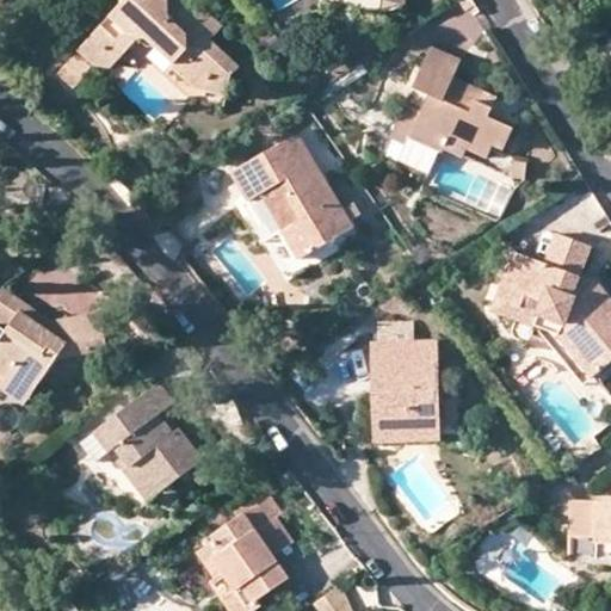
[(124,0),(125,1),(57,75),(75,88),(94,67),(113,68),(136,42),(147,39),(173,65),(170,68),(195,88),(227,97),(233,75),(240,66),(211,39),(223,25),(205,8),(193,7),(184,0),(124,0)]
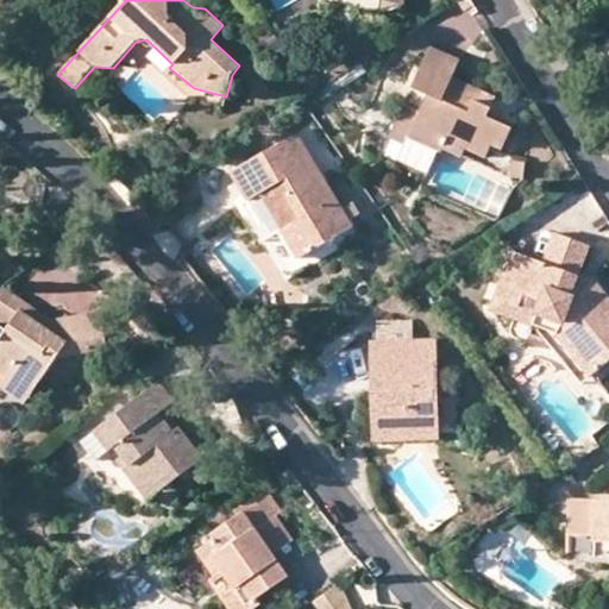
[(460,58),(431,48),(413,88),(428,95),(409,137),(444,152),(444,150),(463,158),(466,149),(487,157),(491,144),(502,149),(512,127),(487,117),(496,95),(452,77),(460,58)]
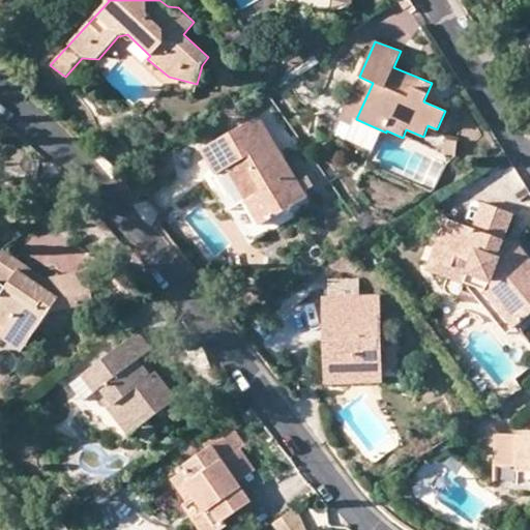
[(308,196),(260,116),(200,149),(229,194),(223,198),(231,211),(242,204),(258,227),(308,196)]
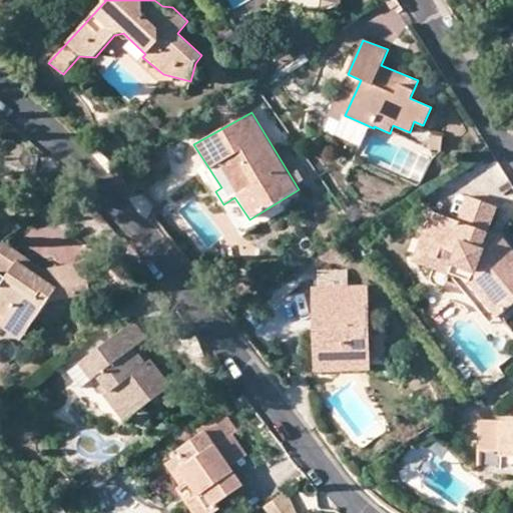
[(443,138),(433,138),(432,153),(442,154),(443,138)]
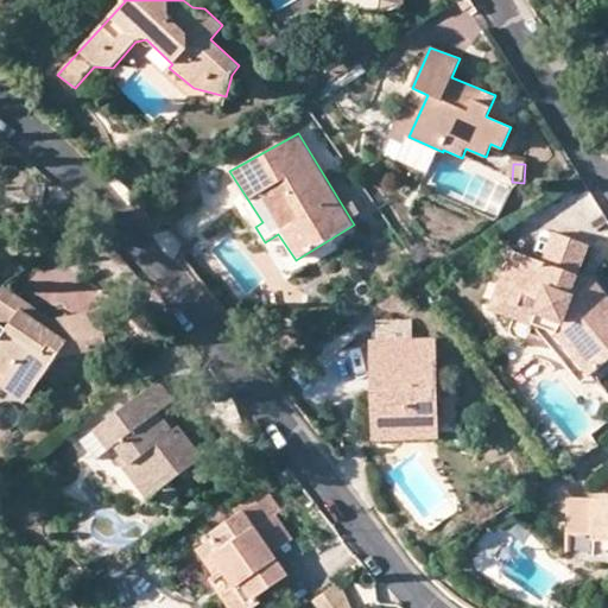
[(587,245),(553,233),(543,264),(511,253),(495,301),(520,309),(524,297),(538,302),(534,314),(531,325),(532,325),(564,363),(583,348),(600,369),(607,362),(607,299),(593,282),(589,280),(588,291),(574,286),(577,276),(587,245)]
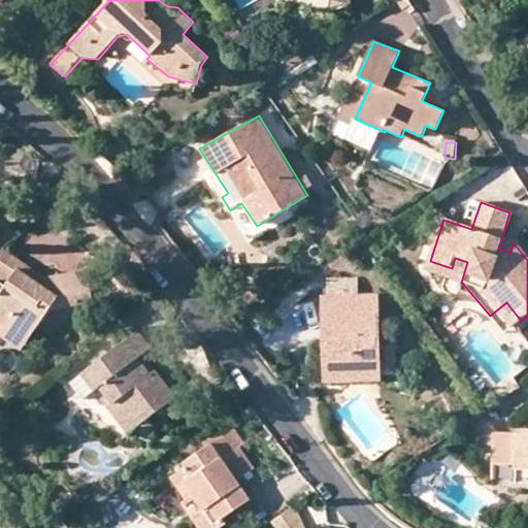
[(512,243),(501,239),(498,249),(510,253),(512,243)]
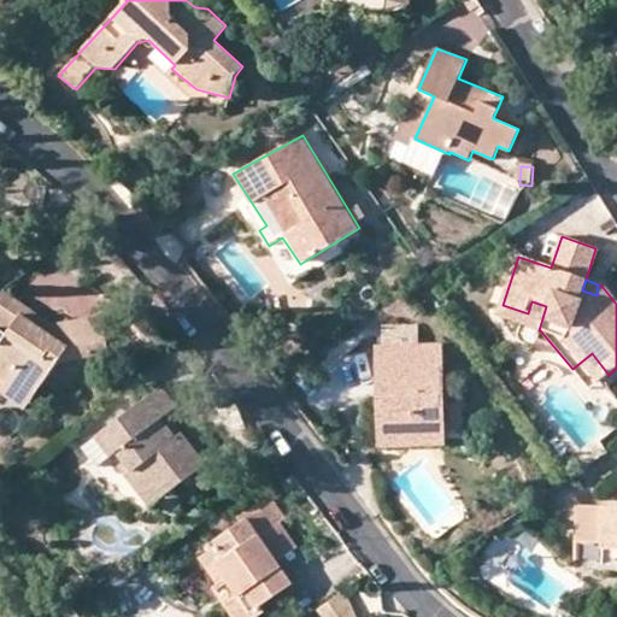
[(34,315),(12,299),(0,309),(0,347),(7,353),(0,363),(0,378),(17,391),(25,380),(48,394),(66,368),(80,366),(71,329),(57,329),(53,336),(30,321),(34,315)]
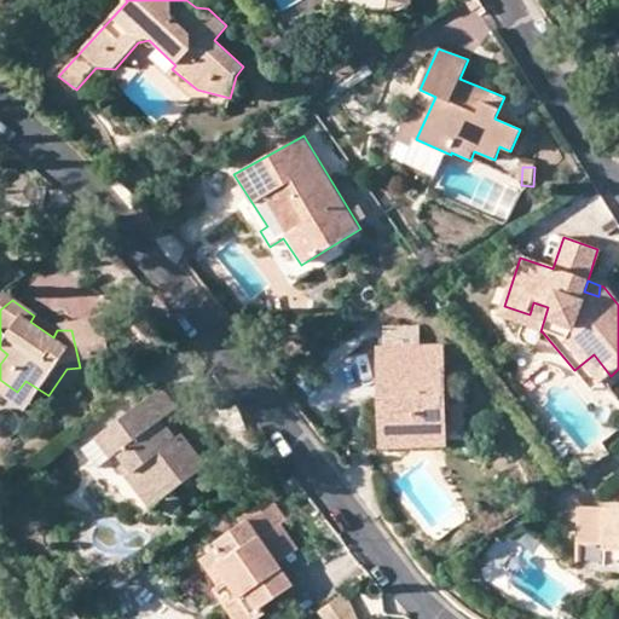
[(501,318),(541,331),(544,319),(530,314),(504,306),(501,318)]
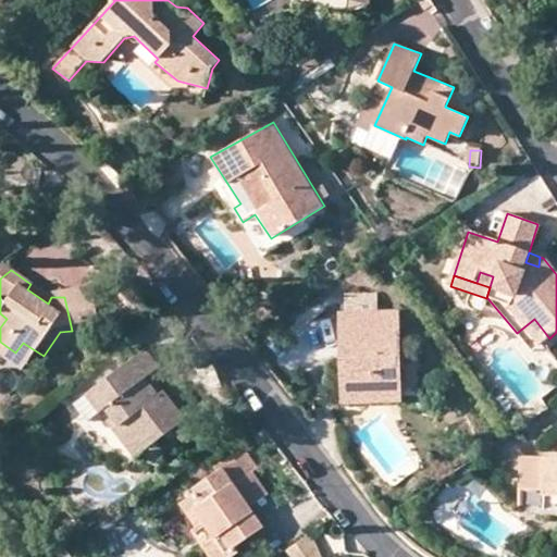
[(51,297),(31,284),(27,289),(48,304),(51,297)]
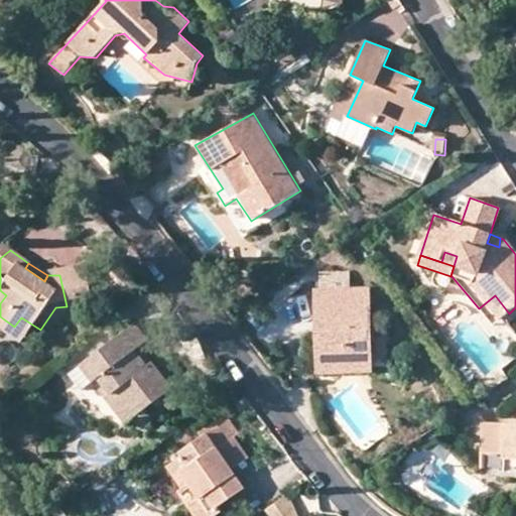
[(92,269),(59,275),(67,306),(98,298),(92,269)]
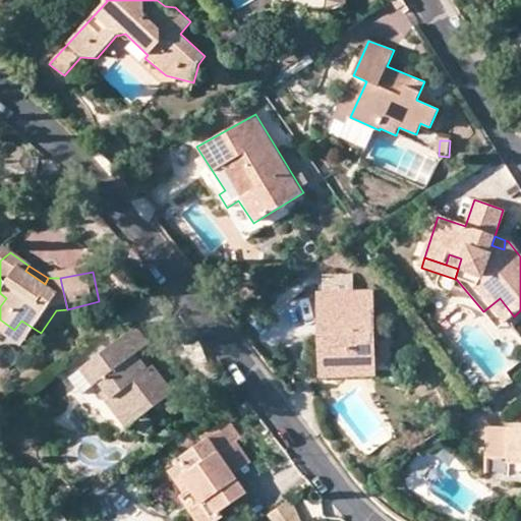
[(0,332),(27,351),(41,333),(21,321),(14,330),(0,320),(0,306),(6,298),(0,293),(0,332)]
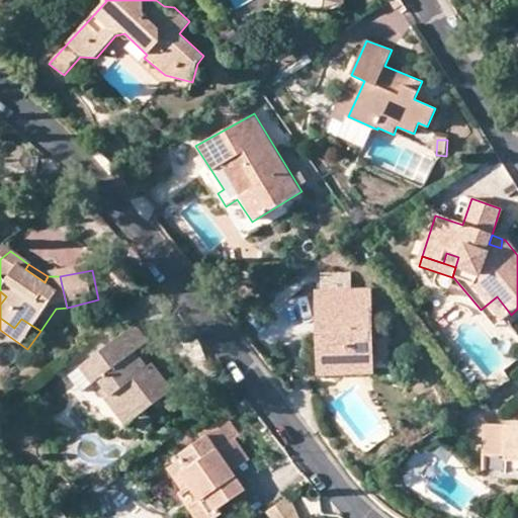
[(344,307),(337,291),(329,294),(337,310),(344,307)]
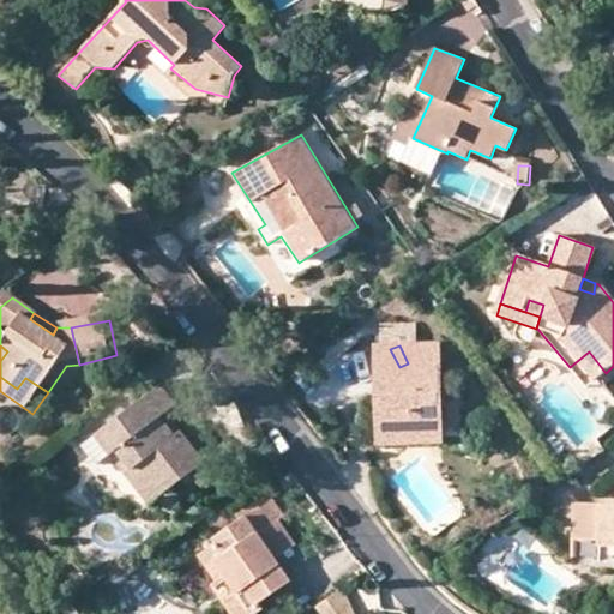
[(439,425),(408,363),(399,367),(390,349),(343,373),(357,401),(371,395),(378,409),(369,411),(390,450),(439,425)]
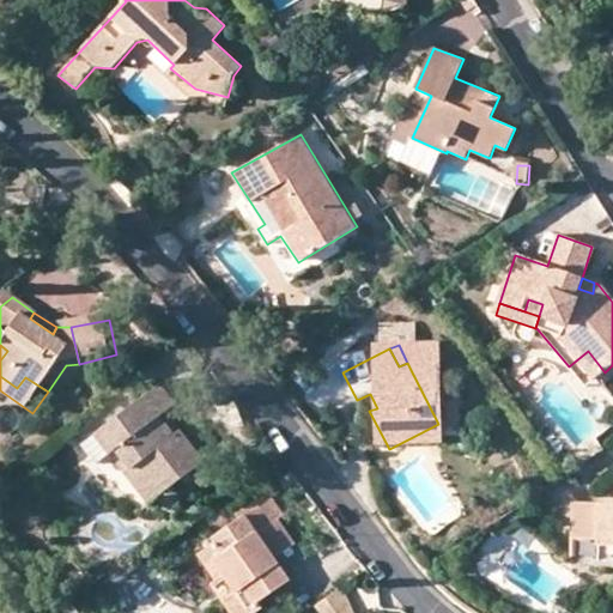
[(586,387),(605,372),(588,351),(569,366),(586,387)]
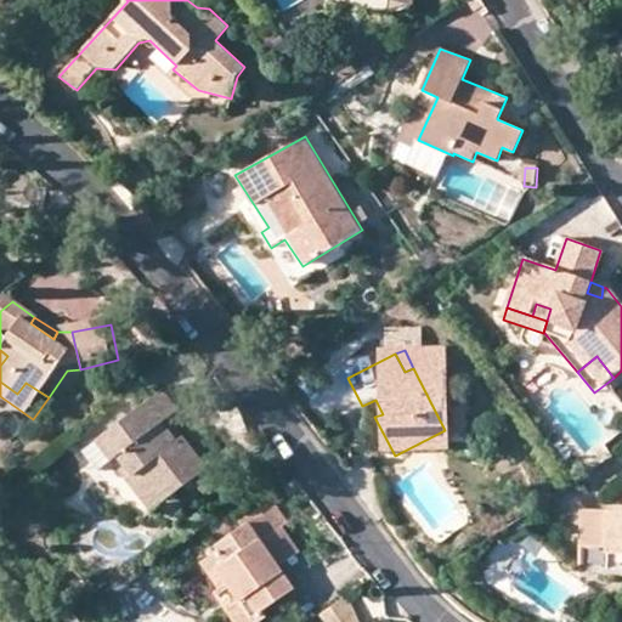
[(179,410),(163,390),(84,452),(97,470),(112,459),(151,510),(205,468),(168,419),(179,410)]
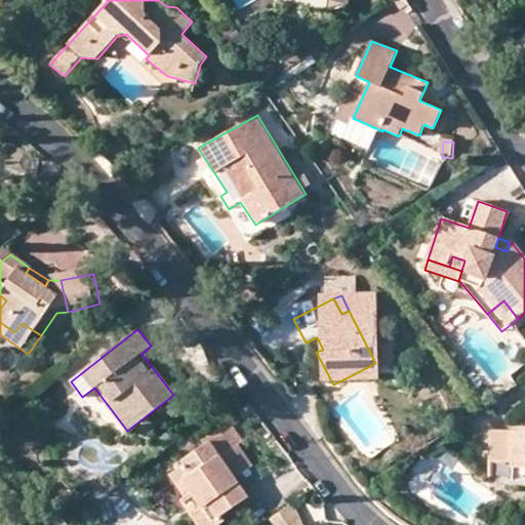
[(333,385),(316,352),(323,350),(317,337),(306,342),(332,391),(380,367),(375,363),(333,385)]
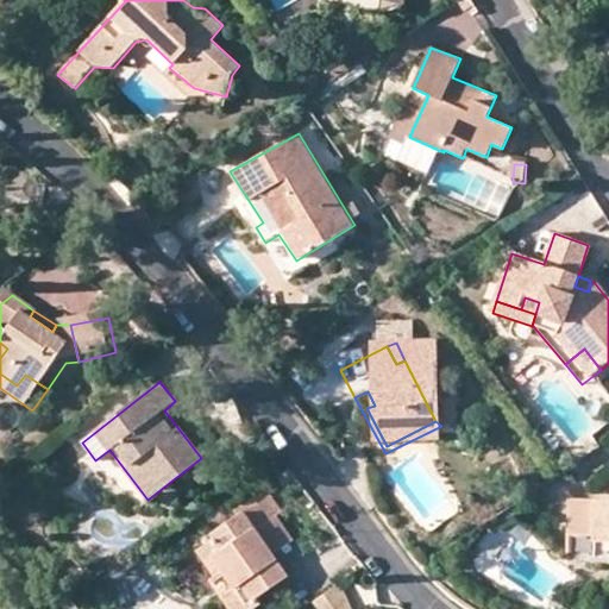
[(215,548),(199,560),(217,586),(223,582),(243,608),(256,608),(258,608),(290,584),(276,564),(258,540),(278,526),(284,521),(268,498),(237,520),(239,525),(212,545),(215,548)]
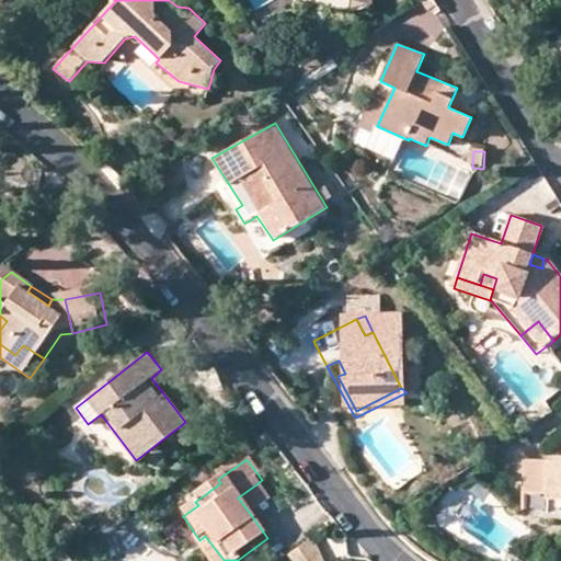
[(560,459),(526,459),(525,487),(549,487),(550,495),(549,512),(560,512),(560,459)]
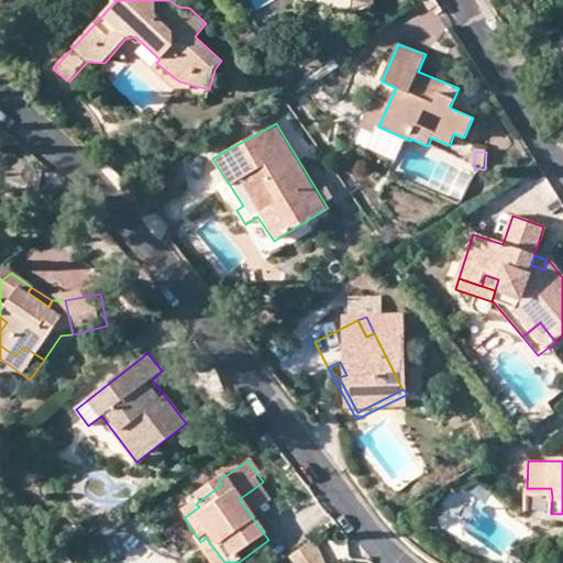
[(274,507),(257,486),(239,499),(255,521),(274,507)]
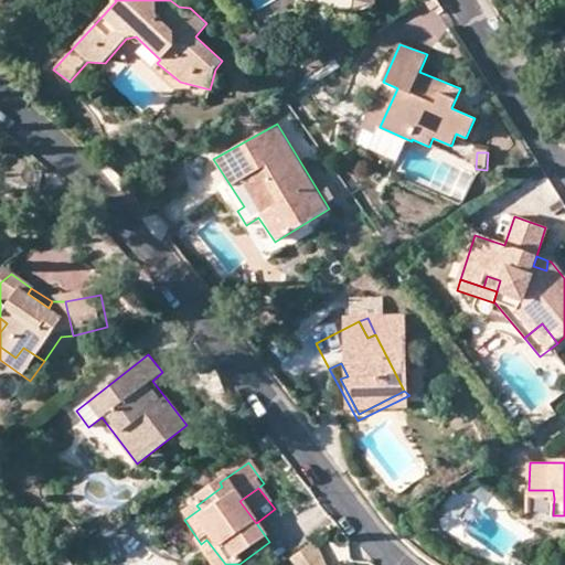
[(529,499),(554,499),(553,490),(529,490),(529,499)]
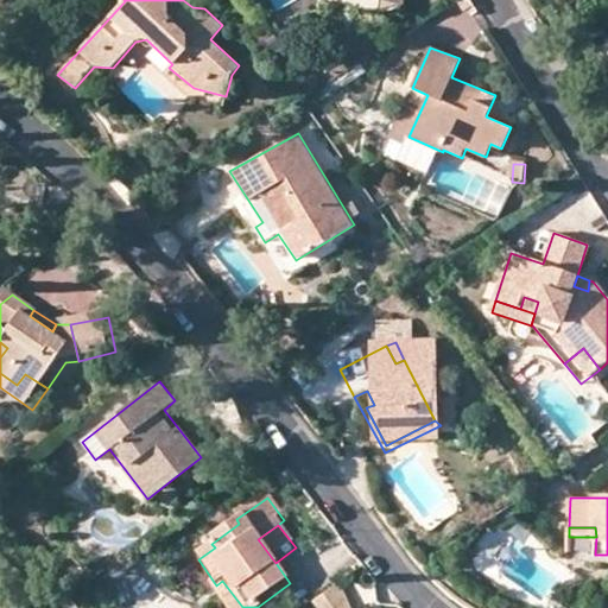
[(258,607),(255,607),(242,607),(222,581),(216,586),(210,589),(223,607),(258,607)]
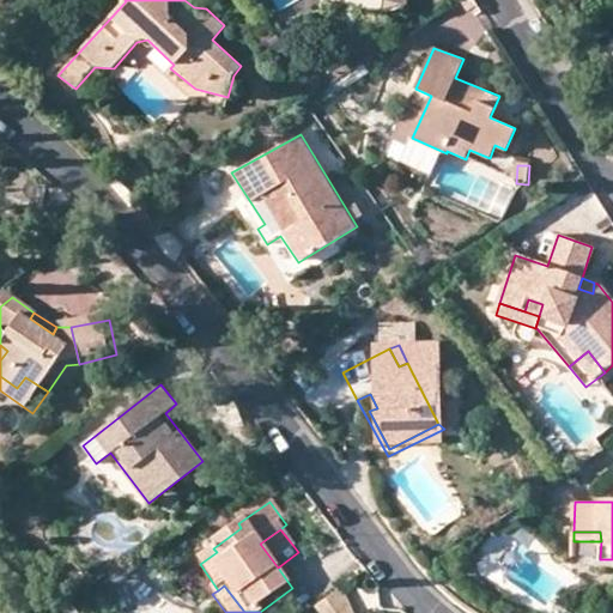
[(358,612),(345,595),(321,612),(320,612),(358,612)]
